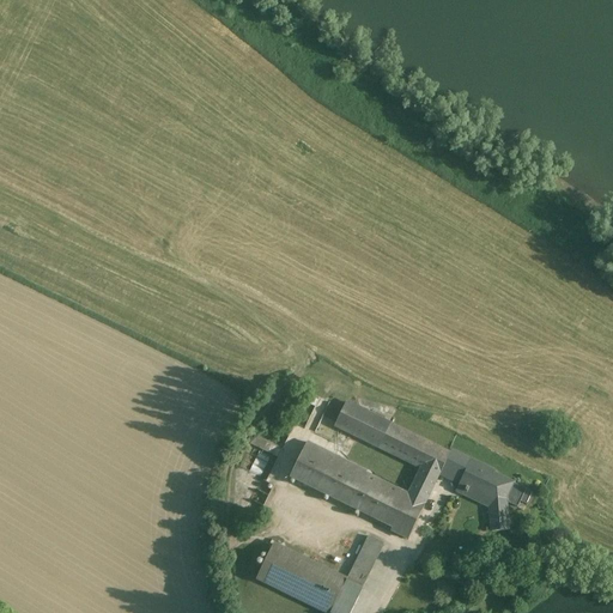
[(390,426),(346,405),(335,428),(378,449),(390,426)]
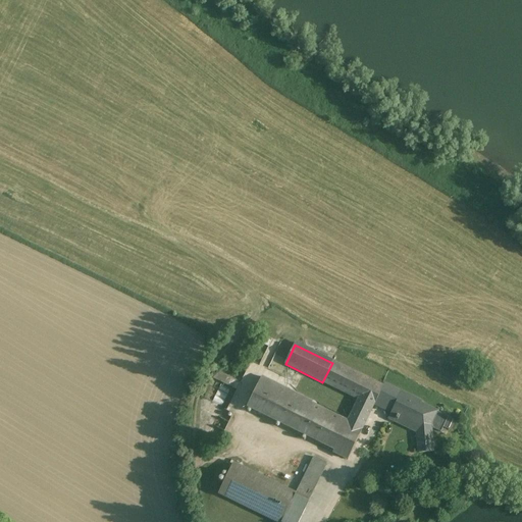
[(383,387),(332,363),(322,382),(358,400),(373,408),(375,404),(382,389),(383,387)]
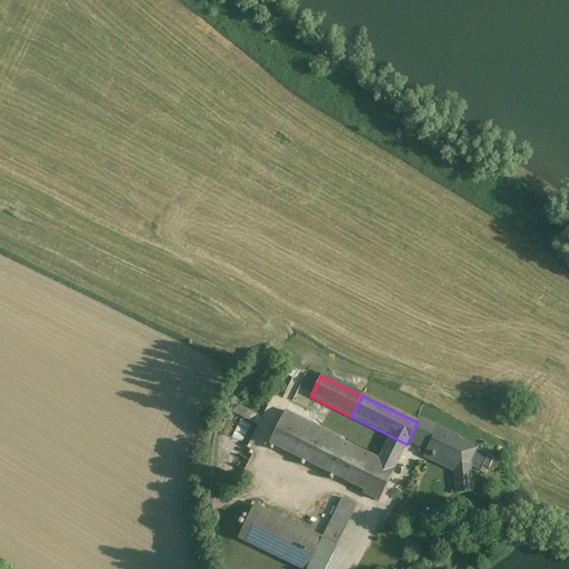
[(263,415),(236,400),(231,409),(259,423),(263,415)]
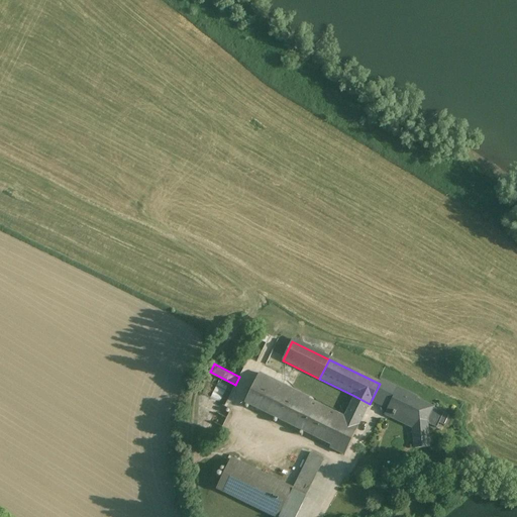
[(343,418),(308,401),(310,399),(259,374),(244,403),(330,445),(343,418)]
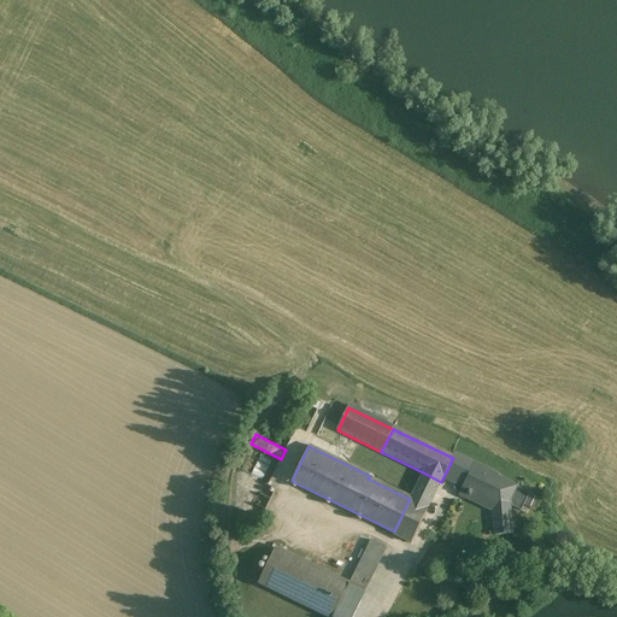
[(529,495),(497,479),(498,475),(488,470),(486,474),(471,466),(470,470),(452,460),(444,477),(470,492),(468,497),(477,501),(485,500),(493,506),(494,535),(512,534),(510,509),(521,513),(529,495)]
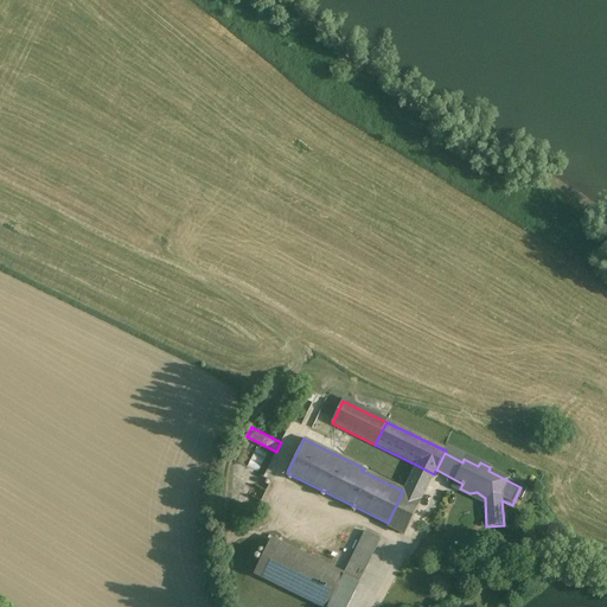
[(434,474),(416,465),(403,491),(388,523),(387,526),(403,535),(434,474)]
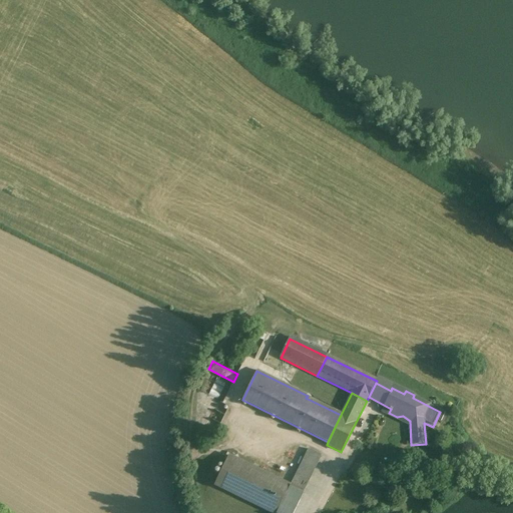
[(308,450),(291,486),(304,493),(322,456),(308,450)]
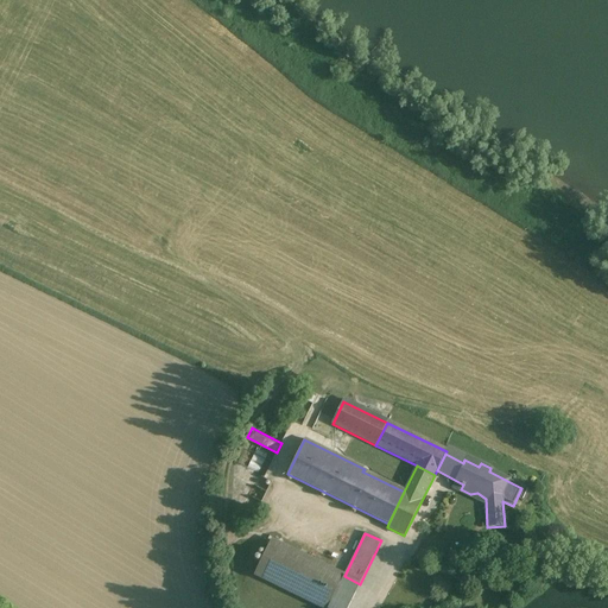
[(328,607),(344,576),(272,540),(266,552),(260,564),(255,575),(322,607),(328,607)]
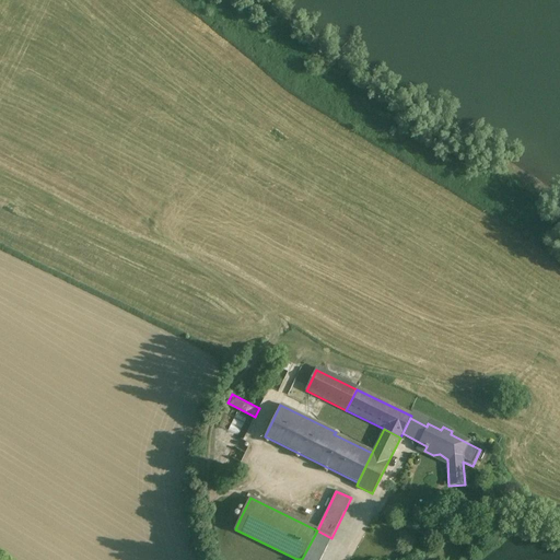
[(245,509),(238,505),(233,516),(240,520),(245,509)]
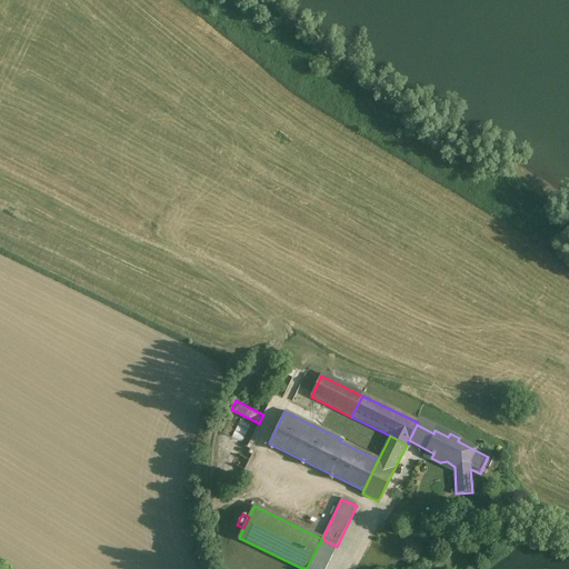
[(326,568),(337,547),(322,539),(307,568),(326,568)]
